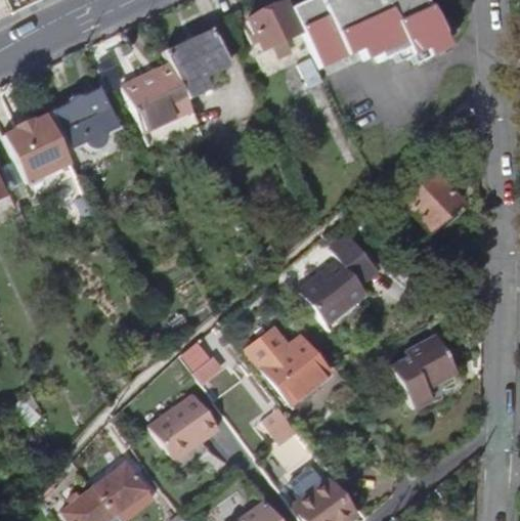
[(279,0),(252,13),(267,44),(302,28),(291,5),(289,0),(279,0)]
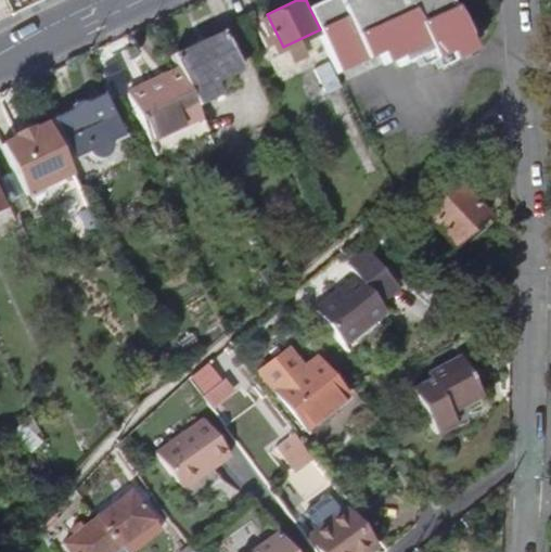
[(466,18),(465,16),(459,5),(455,0),(320,0),(308,5),(342,71),(383,52),(388,63),(400,58),(404,65),(437,50),(441,60),(455,53),(457,60),(478,49),(475,38),(466,18)]
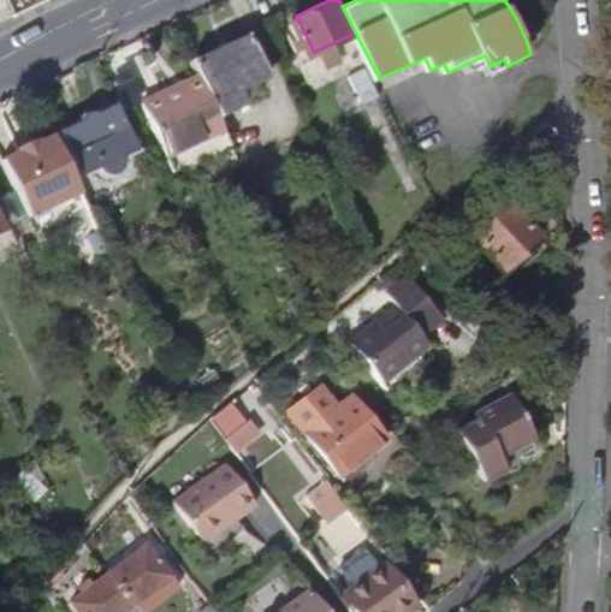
[(534,13),(517,21),(527,42),(544,35),(539,23),(534,13)]
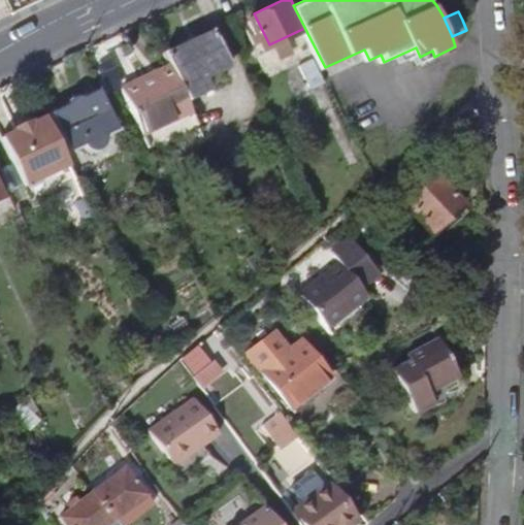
[(166,48),(173,64),(188,93),(208,83),(204,73),(232,60),(216,26),(166,48)]
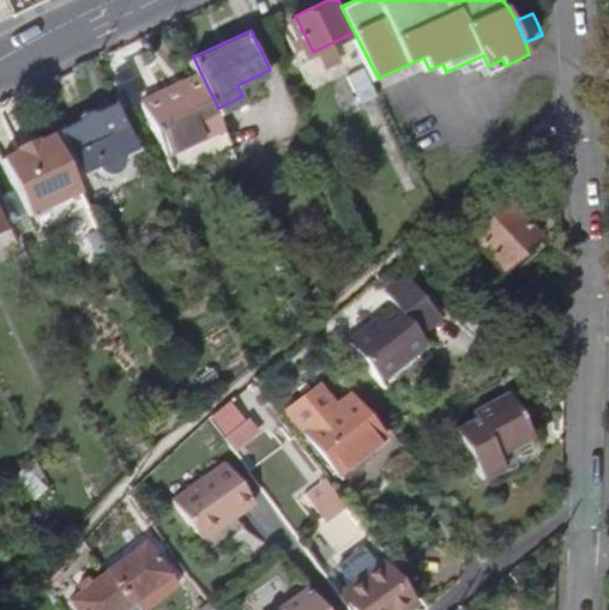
[(218,108),(202,74),(145,102),(169,153),(227,126),(218,108)]
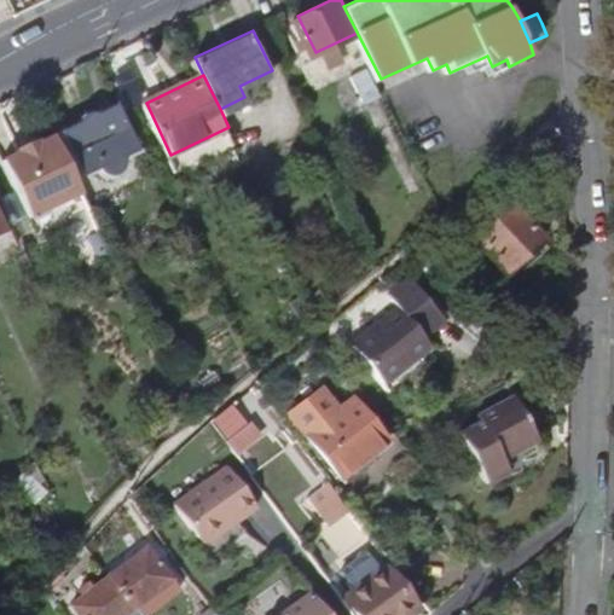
[(131,156),(143,150),(122,105),(69,131),(88,175),(103,169),(109,174),(115,175),(122,175),(127,170),(131,164),(131,156)]
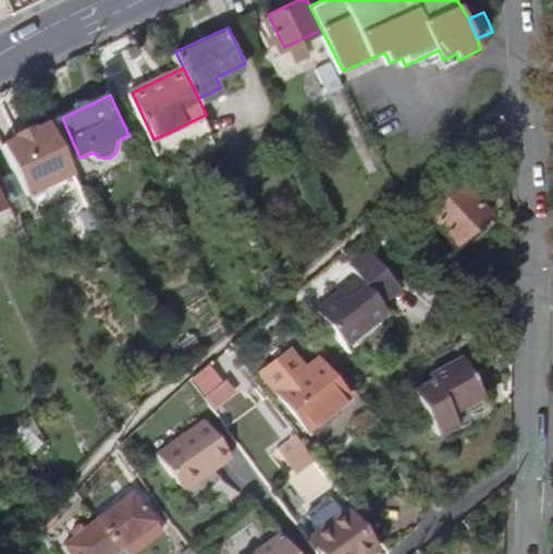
[(83,186),(51,120),(37,127),(35,123),(17,132),(20,136),(4,144),(36,208),(83,186)]
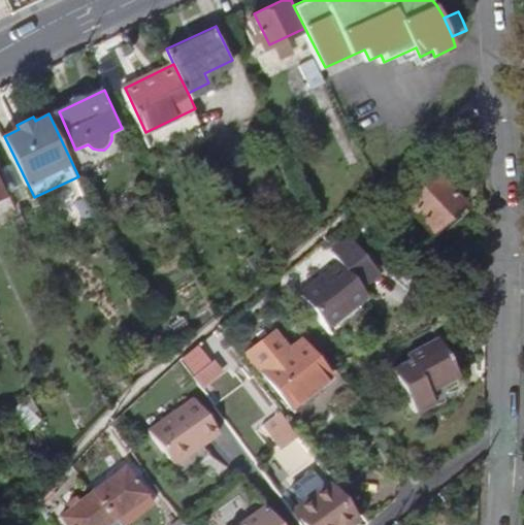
[(139,150),(134,140),(127,143),(131,153),(139,150)]
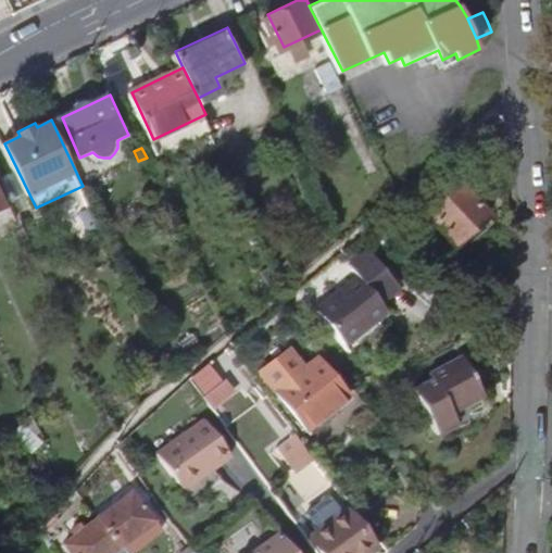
[(427,203),(458,239),(491,211),(460,176),(427,203)]
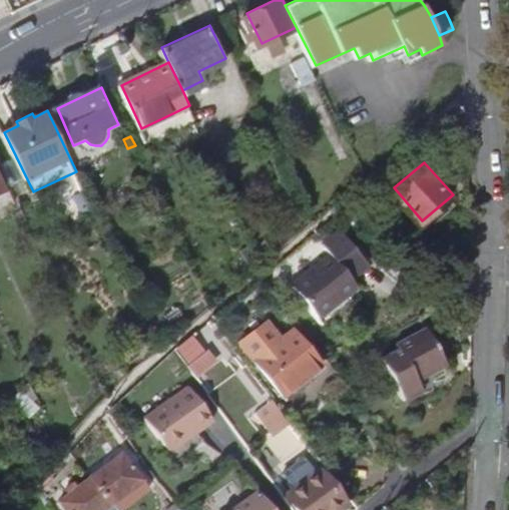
[(323,238),(332,249),(294,282),(319,313),(358,281),(353,274),(369,260),(343,227),(336,228),(323,238)]
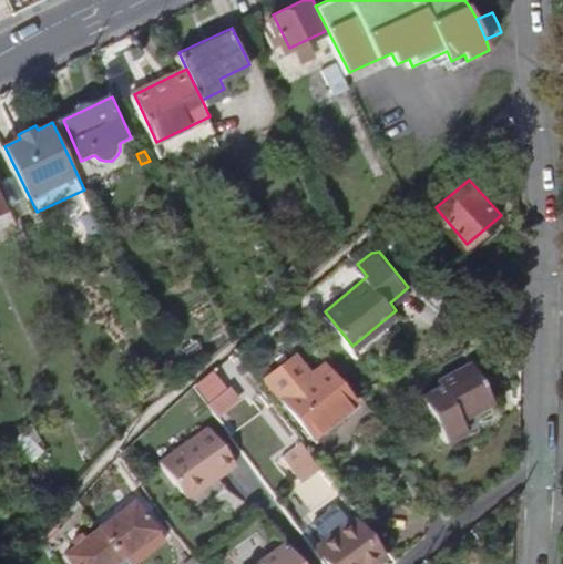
[(273,260),(262,267),(267,275),(277,269),(273,260)]
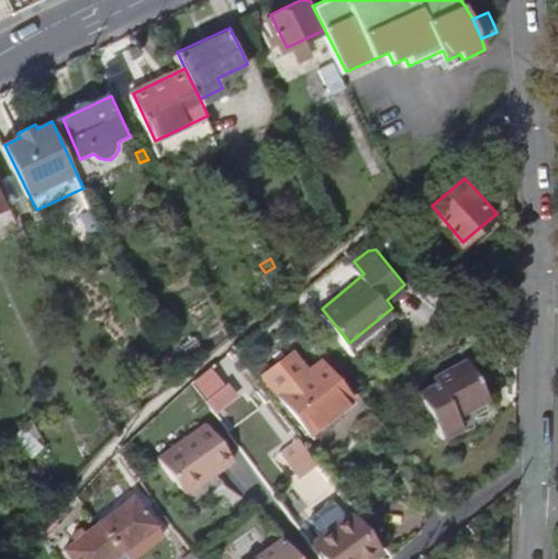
[(275,267),(265,272),(271,282),(281,277),(275,267)]
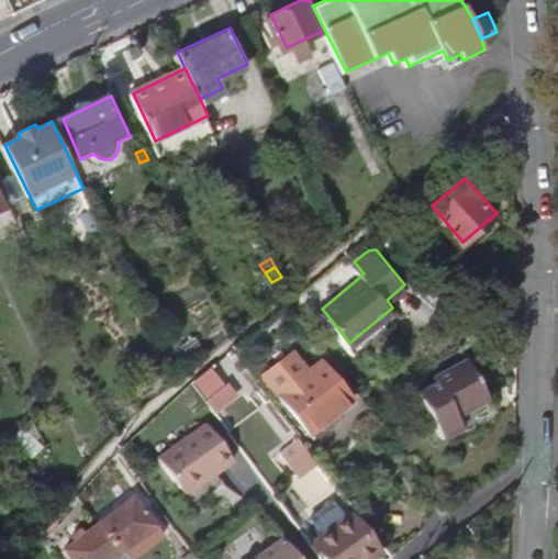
[(196,335),(183,344),(189,353),(202,344),(196,335)]
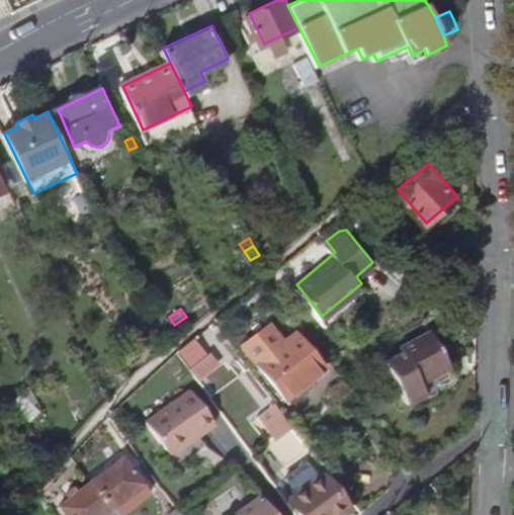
[(424,318),(394,334),(397,339),(379,350),(408,400),(425,390),(420,380),(448,364),(424,318)]
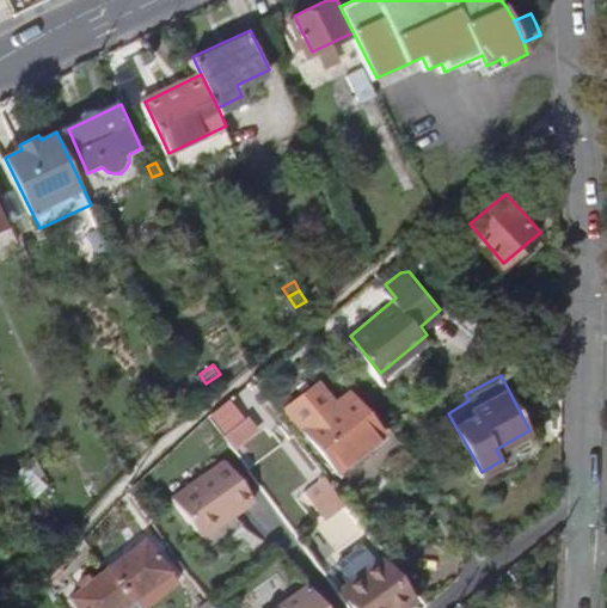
[(255,381),(214,411),(239,446),(281,417),(255,381)]
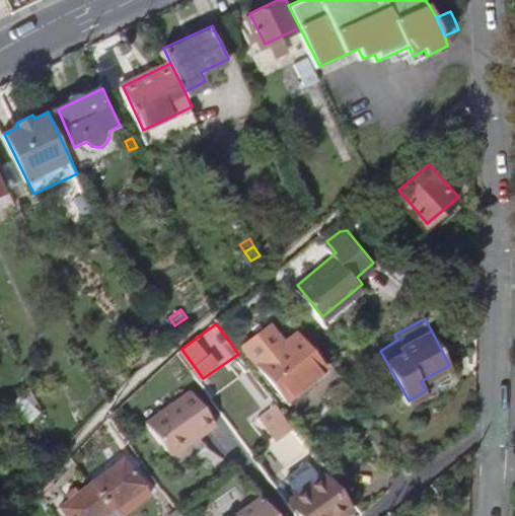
[(260,360),(287,395),(323,367),(296,332),(260,360)]
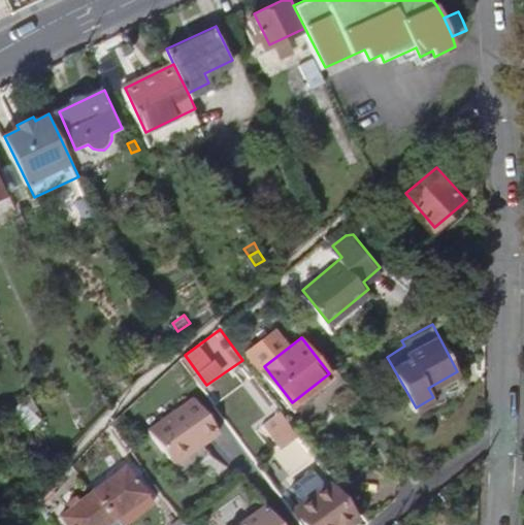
[(31,392),(25,399),(36,411),(40,407),(33,393),(31,392)]
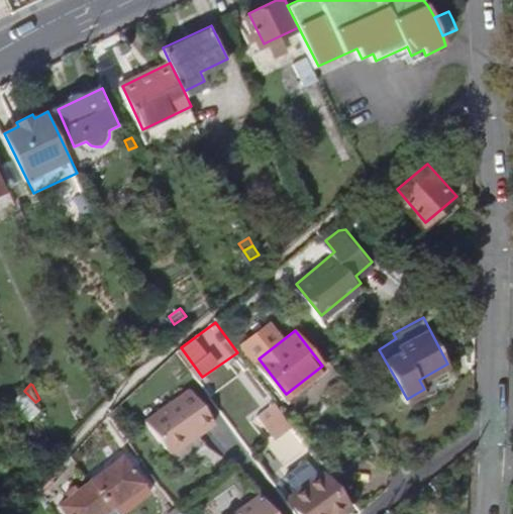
[(190,386),(146,419),(174,452),(216,419),(190,386)]
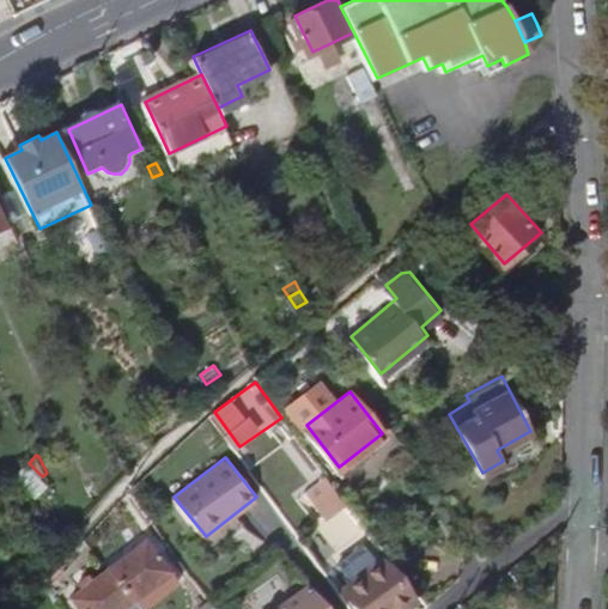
[(29,463),(16,475),(37,498),(50,485),(42,476),(29,463)]
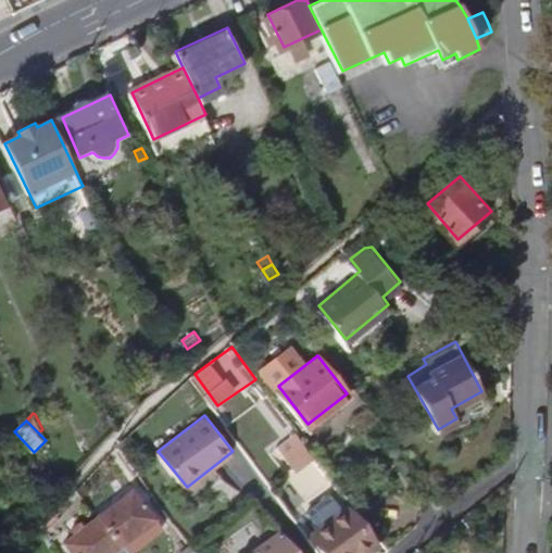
[(274,437),(290,459),(308,445),(291,424),(274,437)]
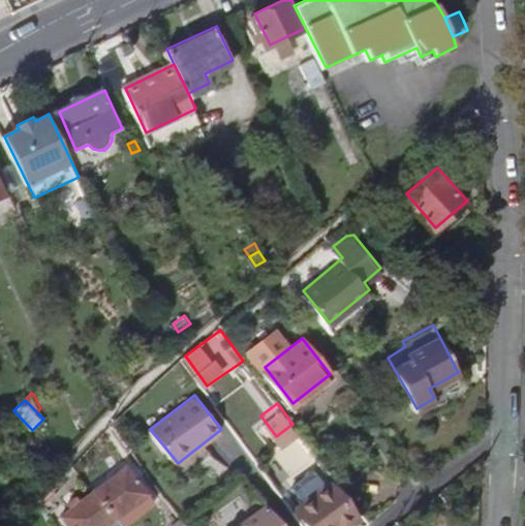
[(113,508),(125,523),(155,498),(126,461),(94,486),(113,508)]
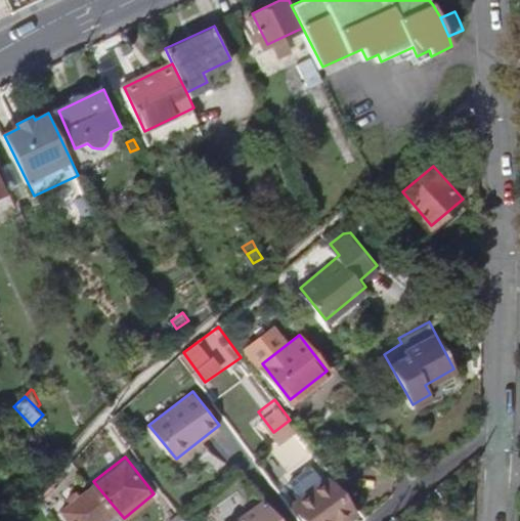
[(298,502),(313,520),(339,520),(354,510),(329,476),(298,502)]
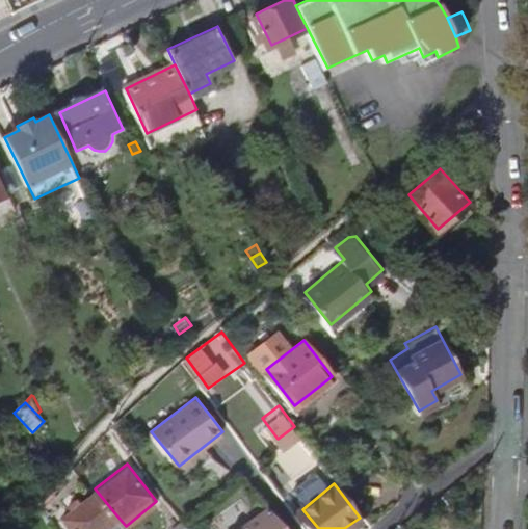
[(113,511),(95,488),(62,514),(74,528),(121,528),(126,526),(113,511)]
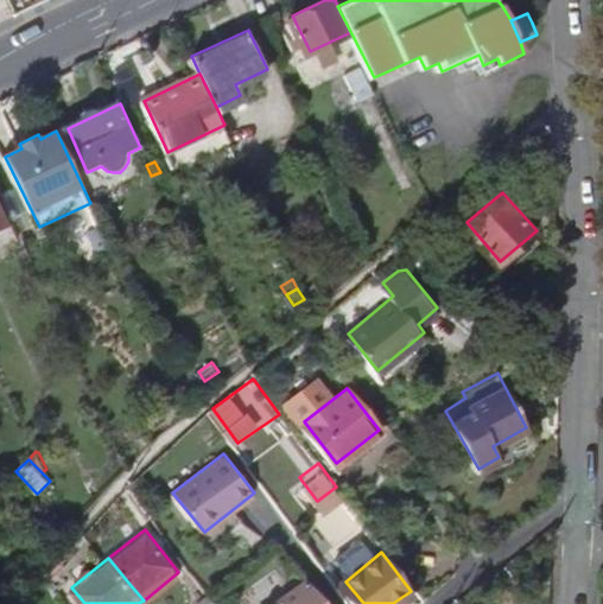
[(325,603),(311,584),(281,603),(325,603)]
